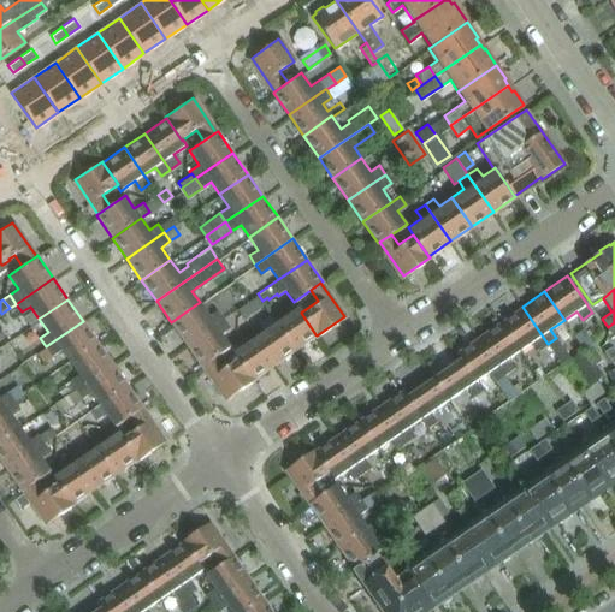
[(171,322),(187,344),(223,318),(217,309),(208,315),(200,302),(171,322)]
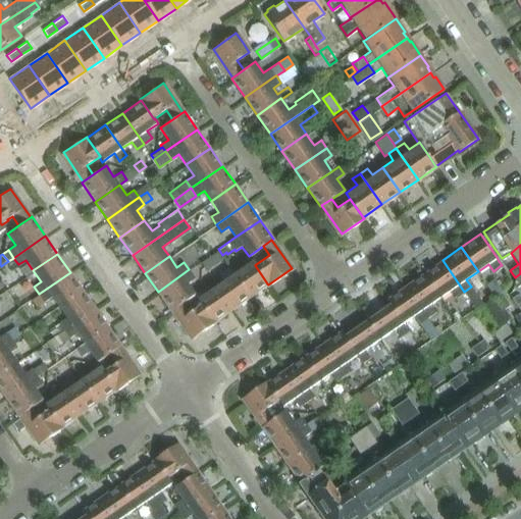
[(206,258),(201,261),(206,269),(211,265),(206,258)]
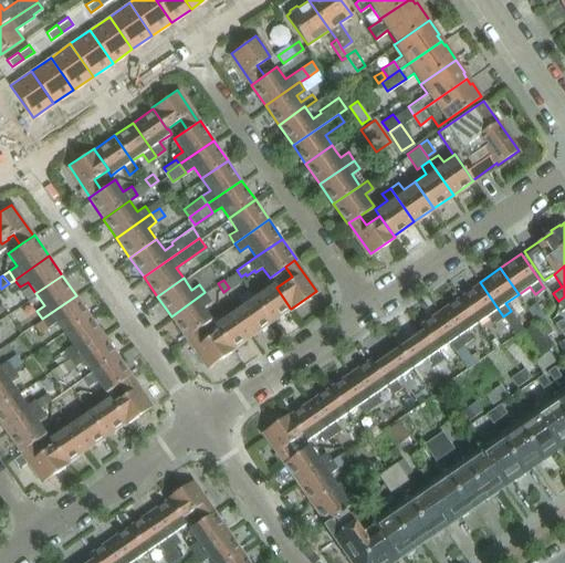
[(276,288),(278,287),(273,281),(261,290),(257,283),(248,289),(253,295),(271,321),(290,308),(276,288)]
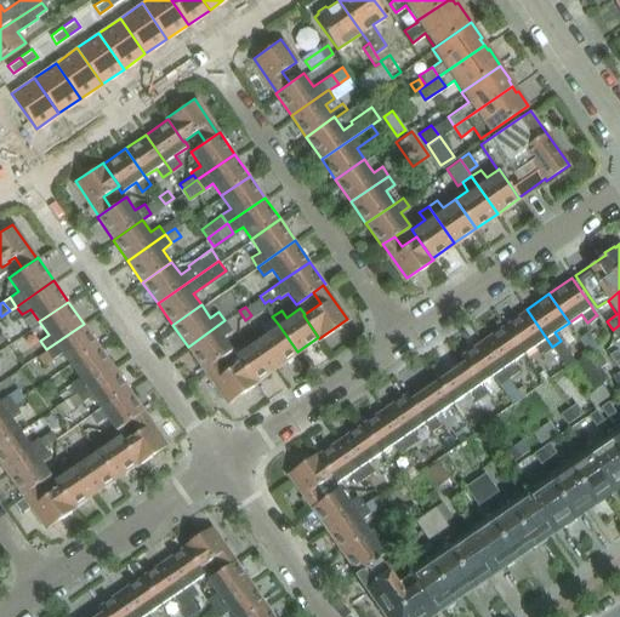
[(527,309),(504,324),(524,353),(538,344),(544,353),(551,348),(552,347),(527,309)]
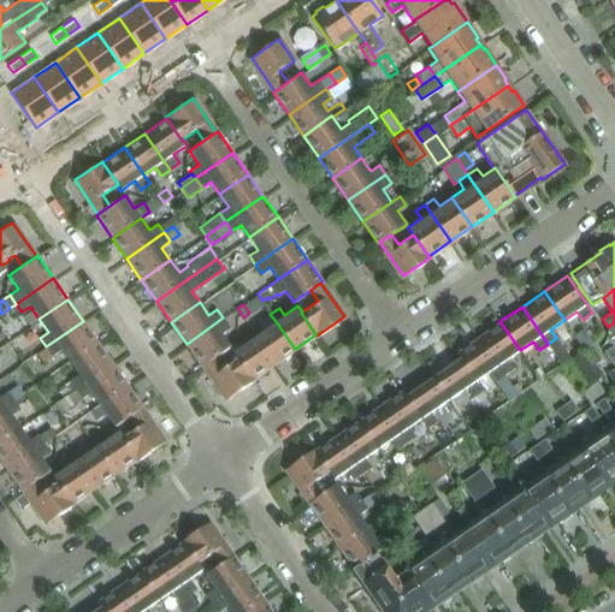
[(223,318),(187,344),(201,366),(203,364),(214,357),(230,346),(220,333),(230,327),(223,318)]
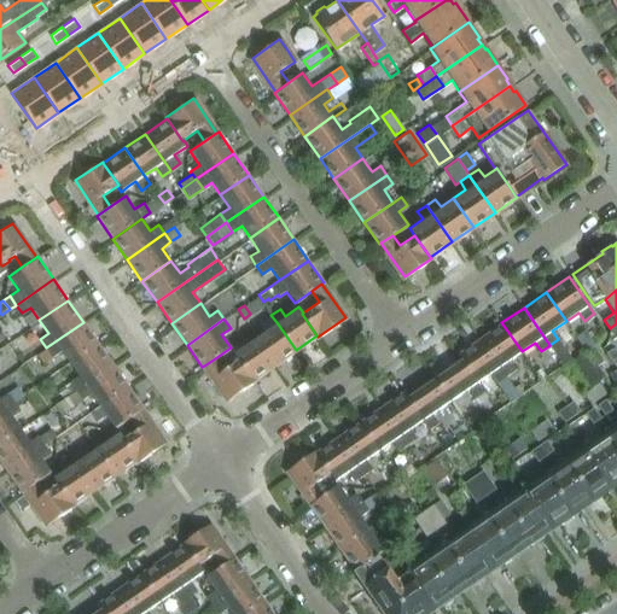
[(83,322),(46,348),(52,356),(60,350),(69,363),(98,343),(83,322)]
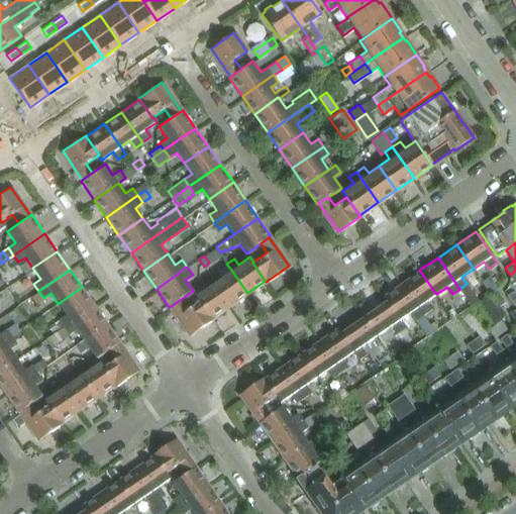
[(217,270),(209,276),(229,305),(247,293),(231,270),(221,277),(217,270)]
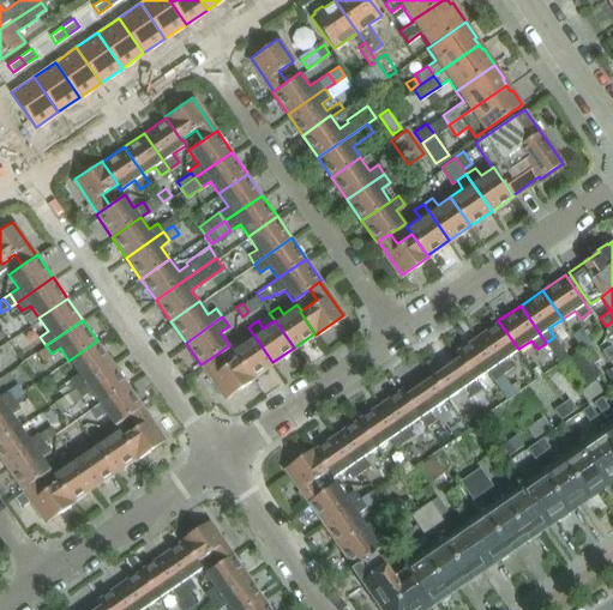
[(498,320),(476,336),(503,373),(511,367),(508,362),(505,358),(518,349),(498,320)]
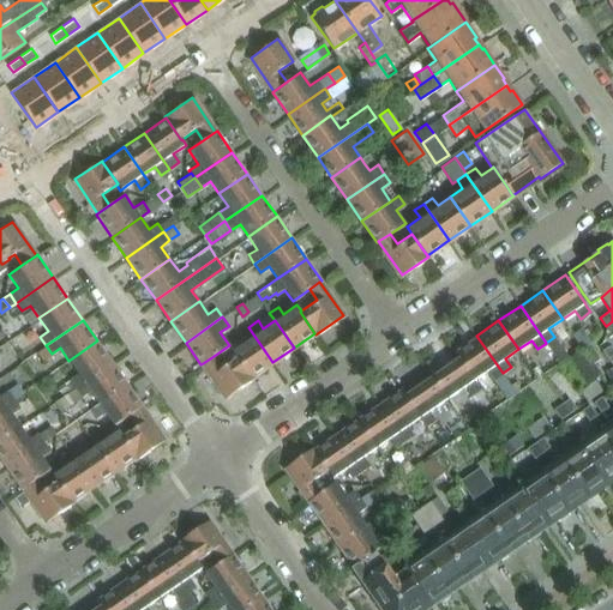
[(272,362),(248,327),(240,333),(245,340),(232,350),(235,356),(236,355),(252,376),(272,362)]
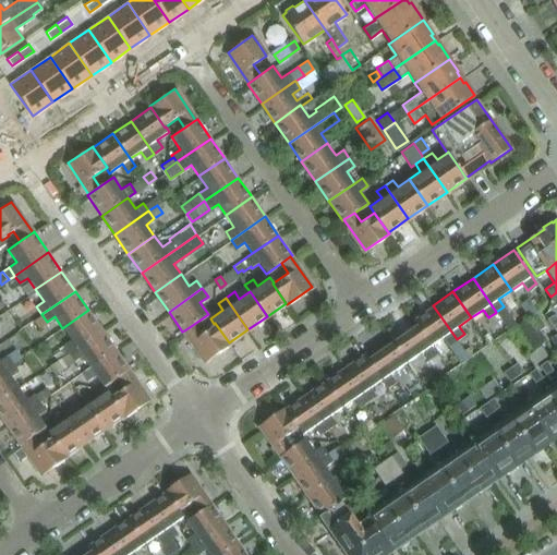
[(522,310),(527,315),(535,310),(529,301),(525,299),(518,304),(522,310)]
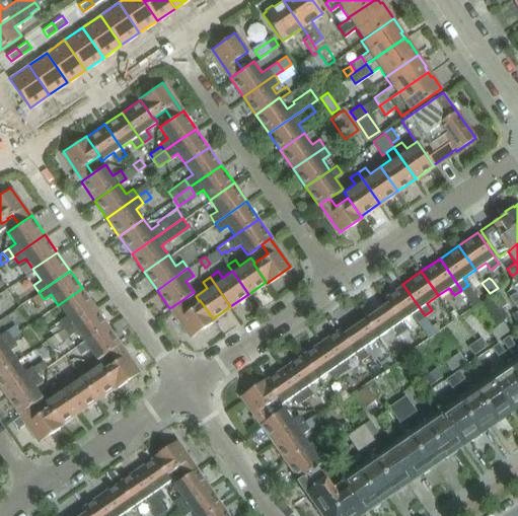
[(402,284),(383,297),(387,302),(400,321),(401,320),(412,313),(417,320),(425,315),(402,284)]
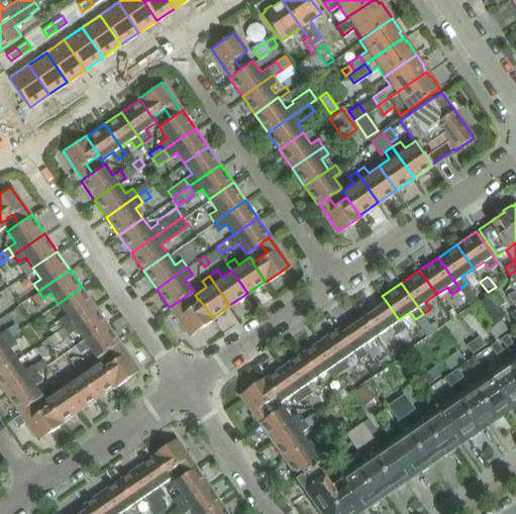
[(459,289),(458,290),(469,304),(470,303),(470,304),(478,299),(467,284),(459,289)]
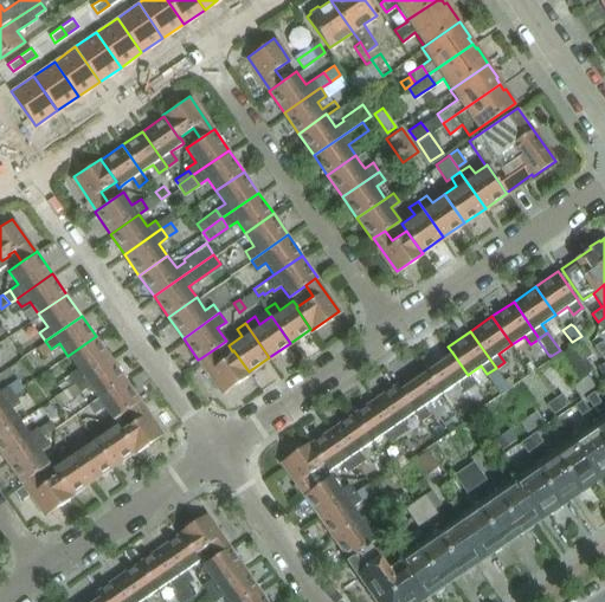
[(96,336),(68,356),(76,368),(69,373),(75,382),(110,357),(96,336)]
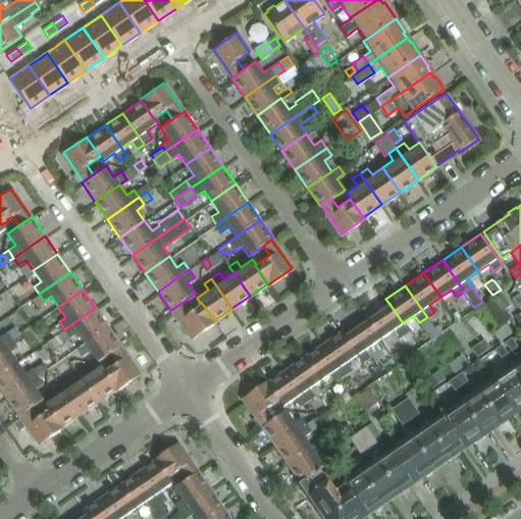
[(39,294),(31,300),(36,307),(44,301),(39,294)]
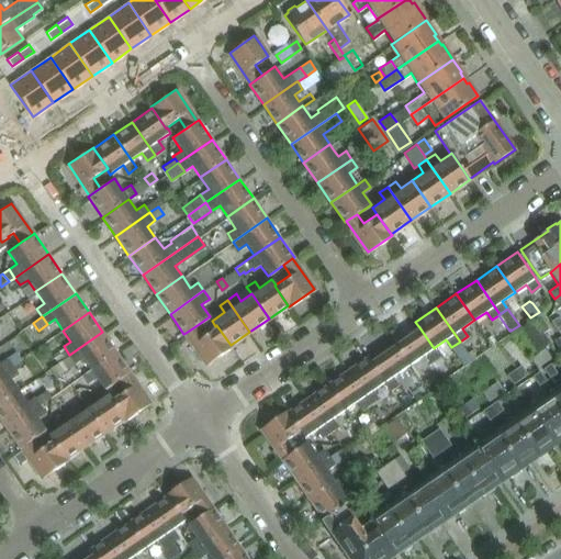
[(540,316),(535,321),(542,332),(548,327),(540,316)]
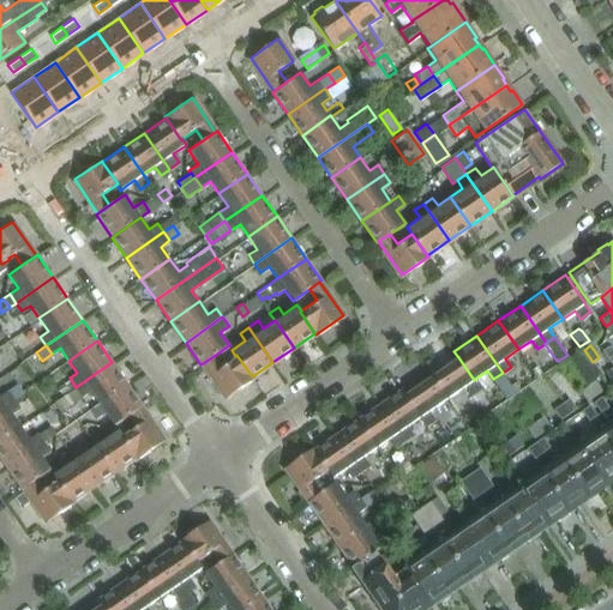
[(606,345),(601,349),(606,355),(608,357),(612,352),(612,348),(612,346),(611,345),(610,345),(608,345),(606,345)]
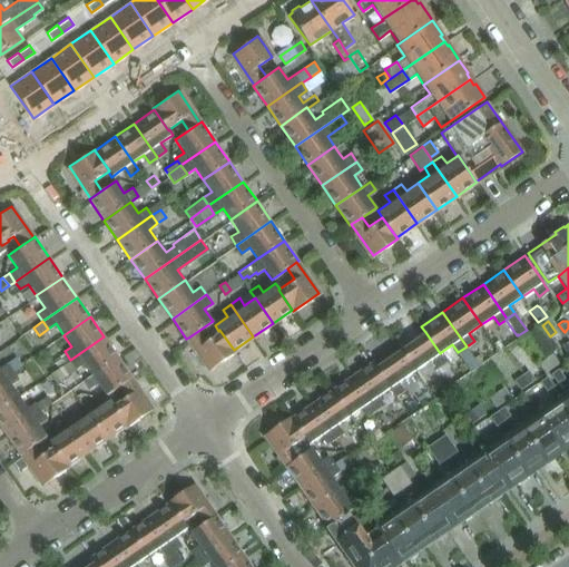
[(539,323),(526,332),(543,359),(546,358),(552,352),(551,351),(555,349),(539,323)]
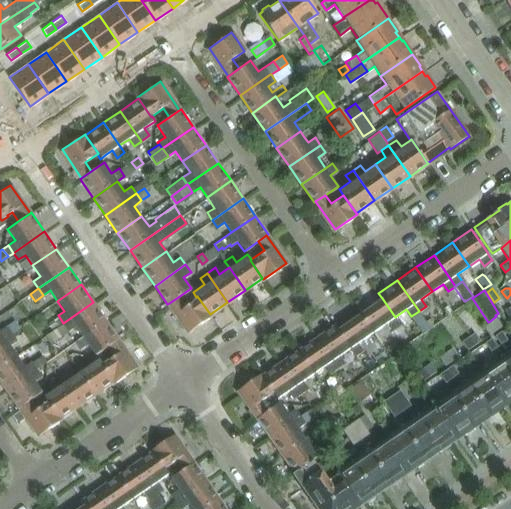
[(181,302),(178,297),(169,303),(188,331),(211,315),(210,314),(197,296),(196,297),(184,305),(181,302)]
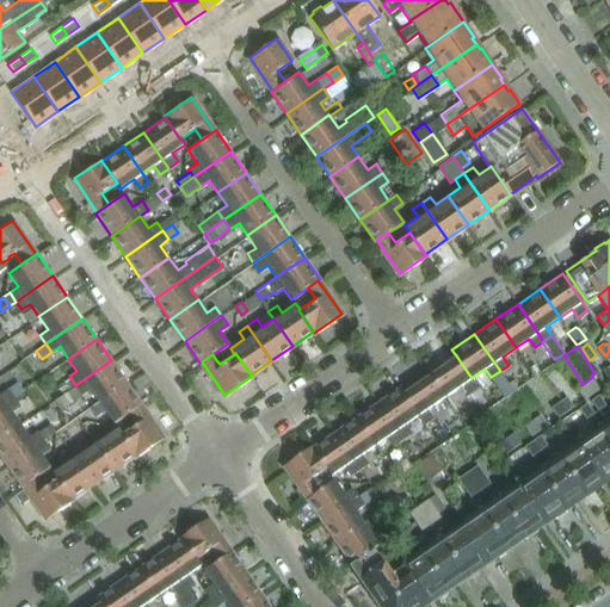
[(449,360),(430,373),(445,396),(463,384),(469,392),(479,386),(473,377),(472,378),(456,355),(449,360)]
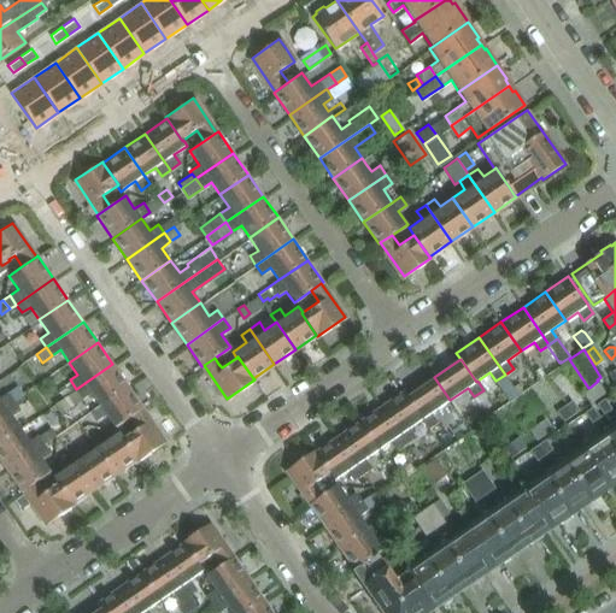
[(112,364),(76,389),(82,398),(89,392),(98,405),(127,384),(112,364)]
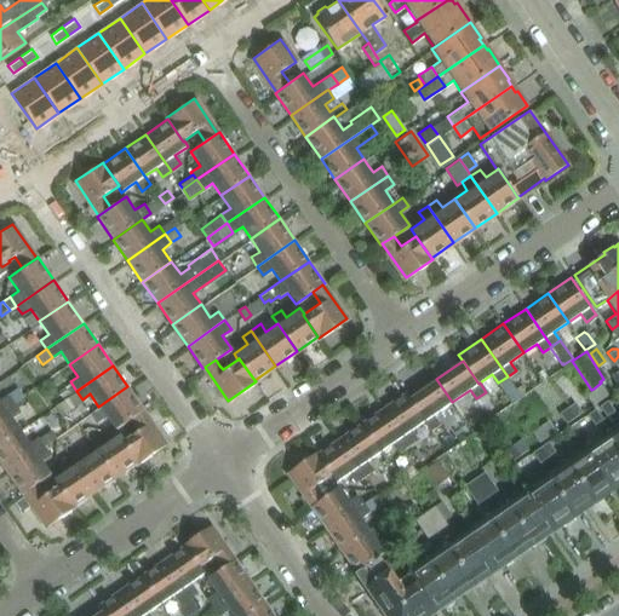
[(508,376),(498,383),(511,401),(520,395),(508,376)]
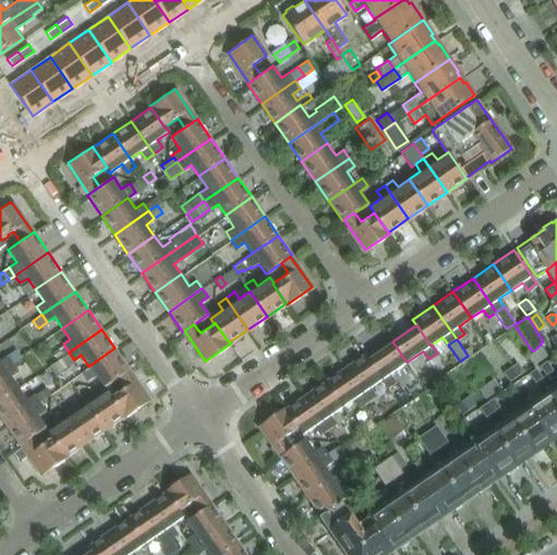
[(383,378),(382,379),(387,387),(396,381),(390,374),(407,362),(392,341),(368,359),(383,378)]
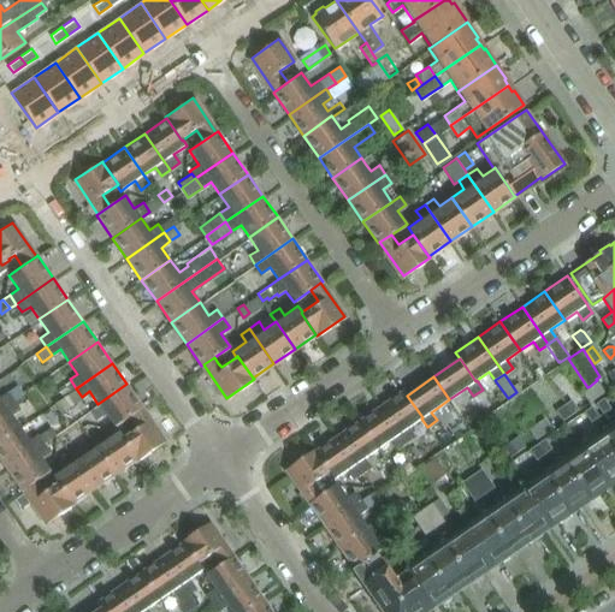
[(70,379),(57,387),(63,396),(63,397),(76,388),(70,379)]
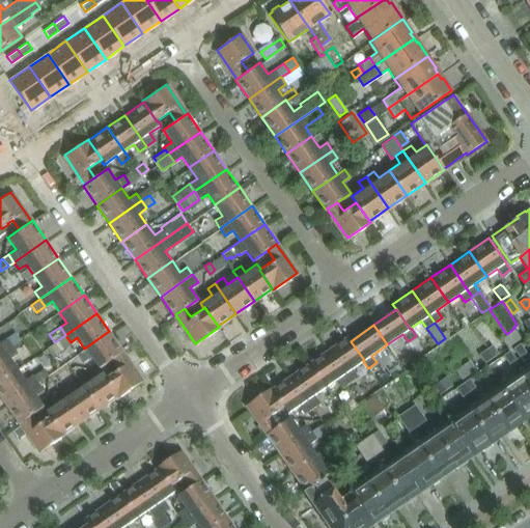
[(521,336),(514,328),(508,333),(513,341),(521,336)]
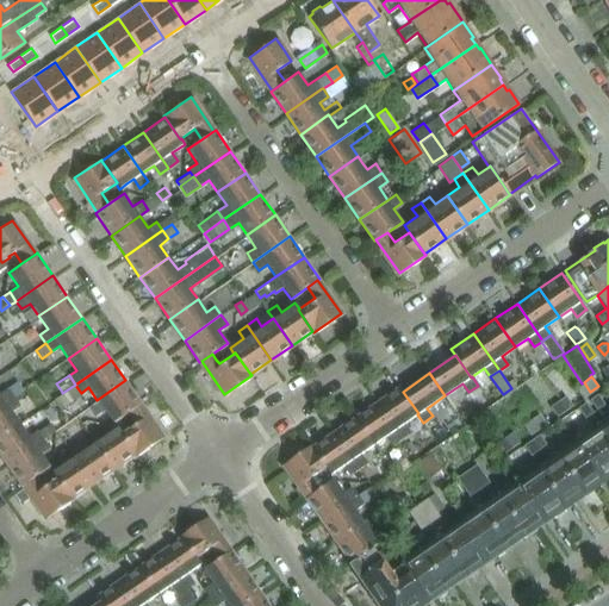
[(0,404),(13,395),(23,388),(17,380),(0,391),(0,404)]
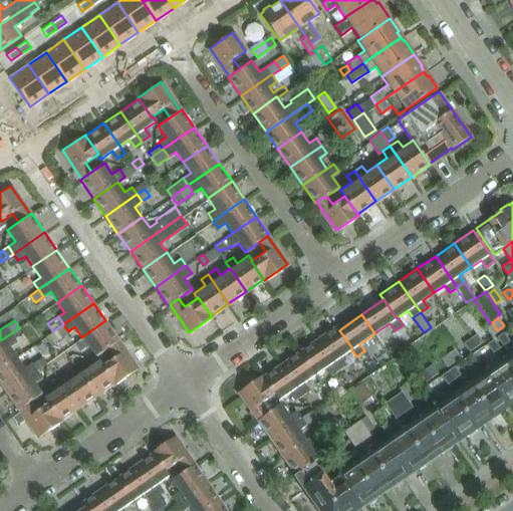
[(81,337),(75,342),(78,347),(80,349),(87,344),(94,355),(106,347),(117,340),(118,339),(105,320),(81,337)]
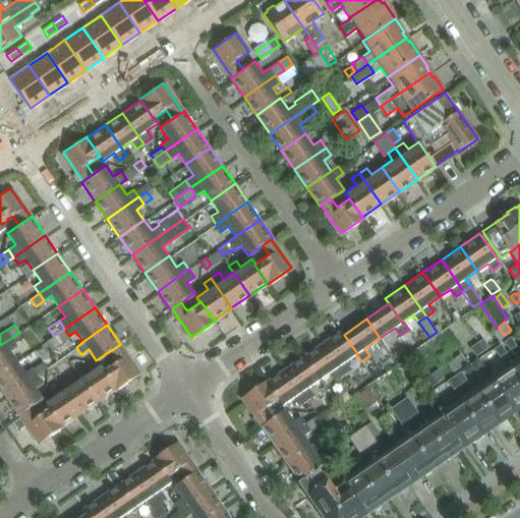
[(504,335),(499,327),(497,328),(492,331),(498,340),(504,335)]
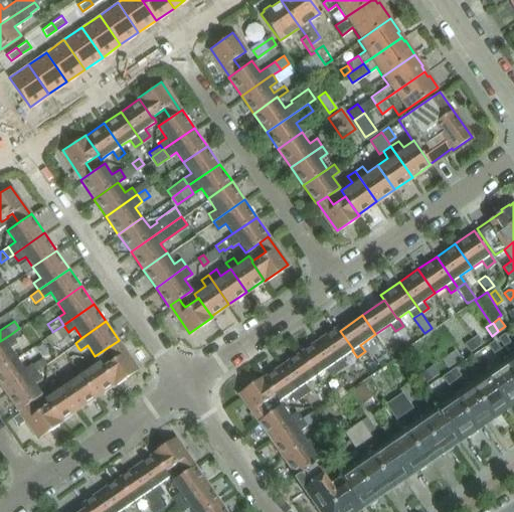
[(52,331),(45,336),(50,344),(60,337),(68,332),(63,325),(52,332),(52,331)]
